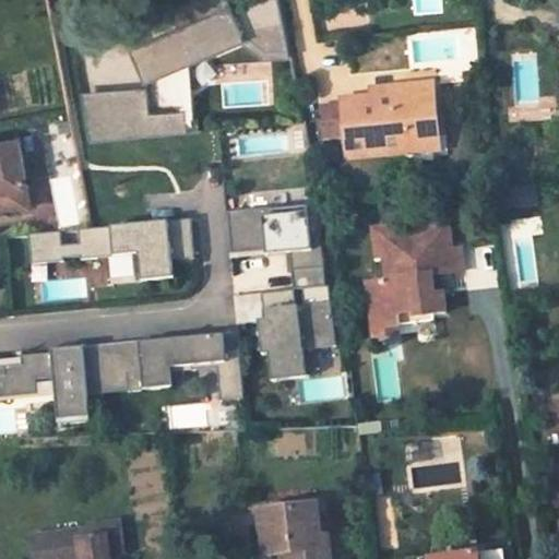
[(266,52),(288,50),(278,0),(187,0),(169,8),(179,27),(154,38),(156,62),(146,64),(146,74),(147,92),(83,97),(92,142),(189,132),(182,61),(244,35),(266,52)]
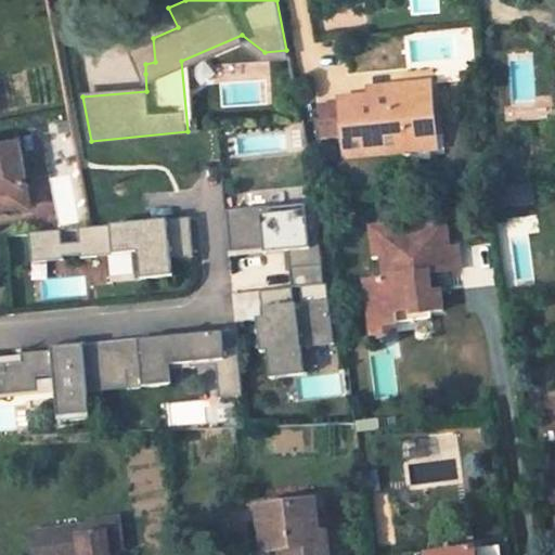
[(155,62),(153,38),(131,48),(143,75),(145,74),(145,64),(155,62)]
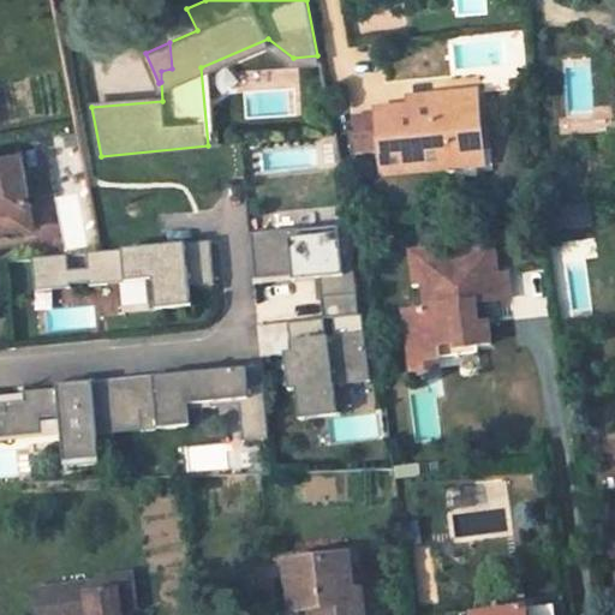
[(407,102),(375,106),(380,163),(448,157),(448,151),(478,149),(473,87),(439,89),(439,99),(407,102)]
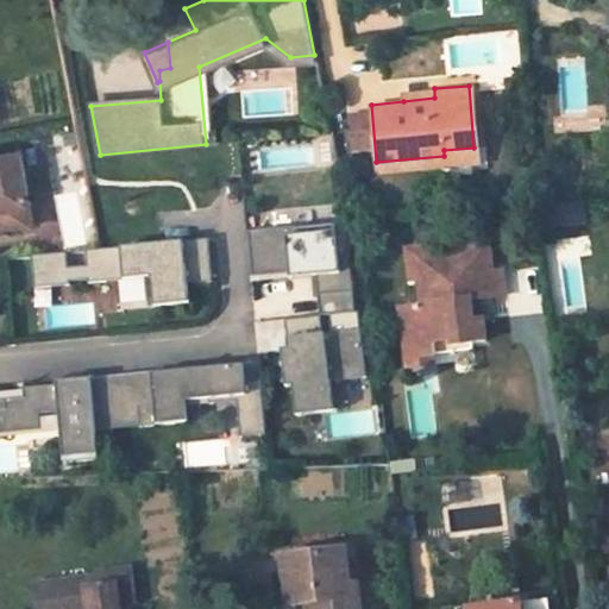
[(434,98),(434,88),(402,92),(403,101),(434,98)]
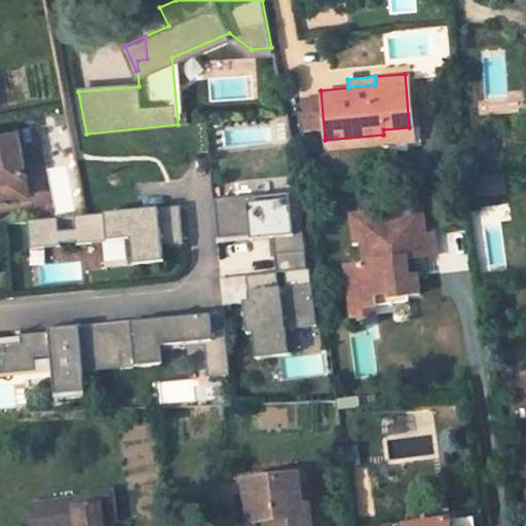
[(0,202),(30,197),(17,133),(0,135),(0,202)]
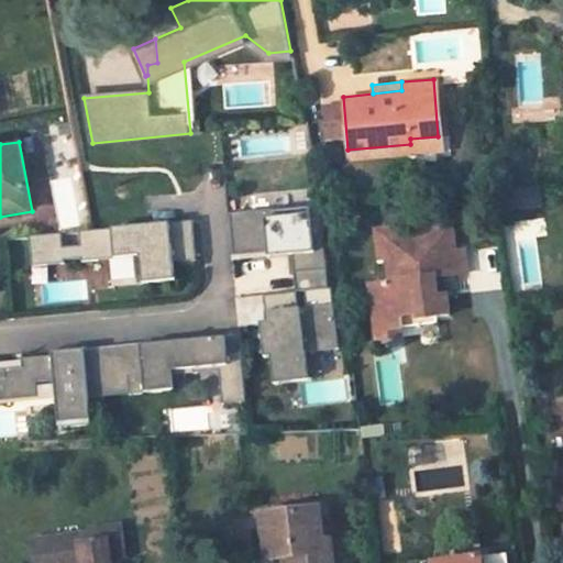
[(320,208),(229,217),(233,255),(293,250),(296,273),(327,271),(320,208)]
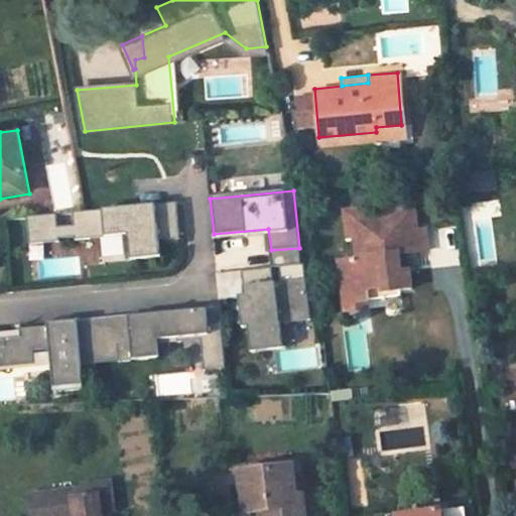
[(177,202),(79,212),(80,222),(58,224),(57,214),(28,217),(30,244),(59,241),(59,238),(76,237),(76,239),(125,235),(127,255),(104,257),(105,262),(162,256),(160,240),(180,238),(177,202)]
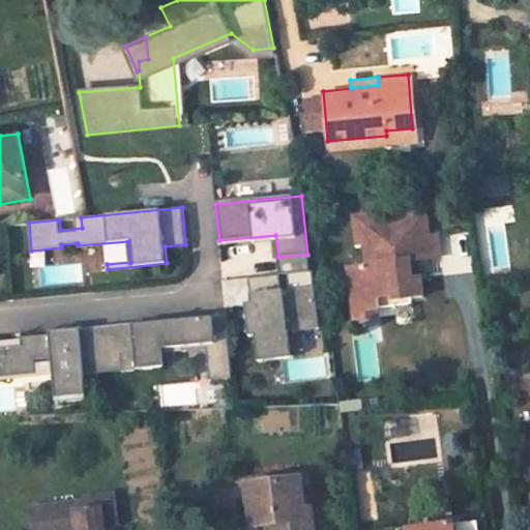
[(385,212),(353,216),(355,243),(362,242),(364,266),(350,268),(357,322),(378,319),(377,310),(412,305),(411,298),(420,297),(416,278),(410,278),(409,261),(438,258),(434,235),(429,235),(423,212),(385,215),(385,212)]
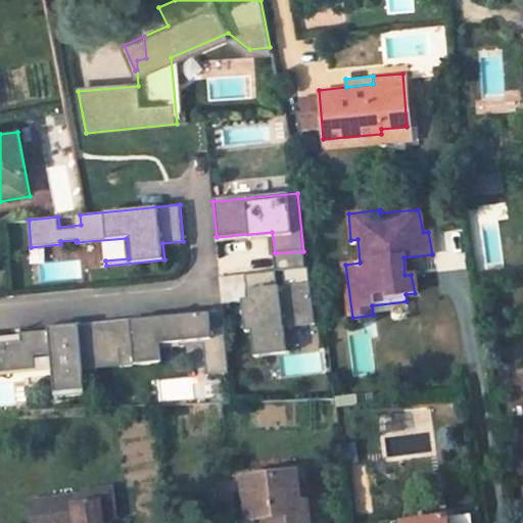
[(277,273),(221,279),(223,304),(243,302),(246,333),(253,333),(256,358),(288,353),(285,328),(316,325),(311,284),(278,287),(277,273)]
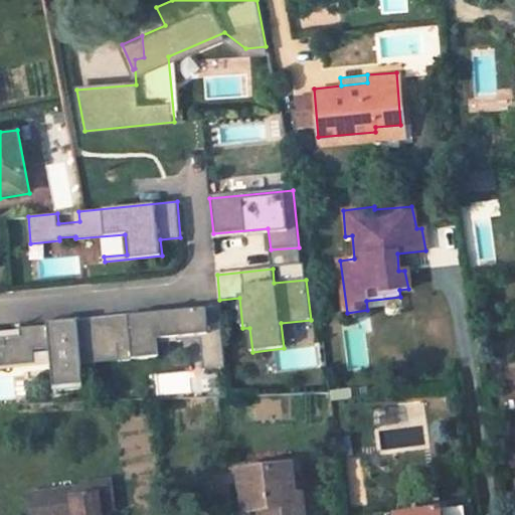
[(207,323),(206,308),(78,321),(81,364),(159,357),(158,343),(201,339),(205,369),(226,368),(221,323),(207,323)]
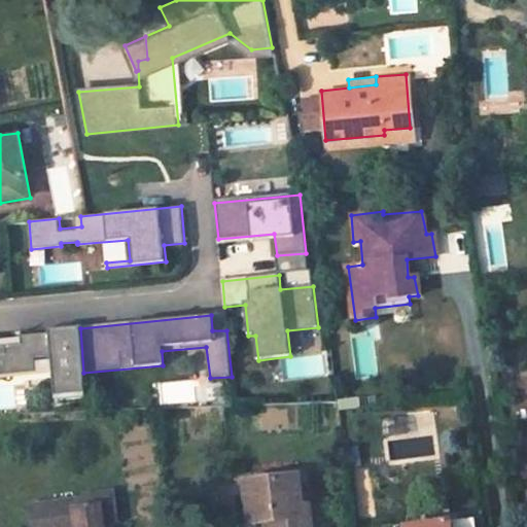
[(21,337),(0,339),(0,377),(54,373),(57,399),(86,396),(83,373),(80,328),(21,335),(21,337)]
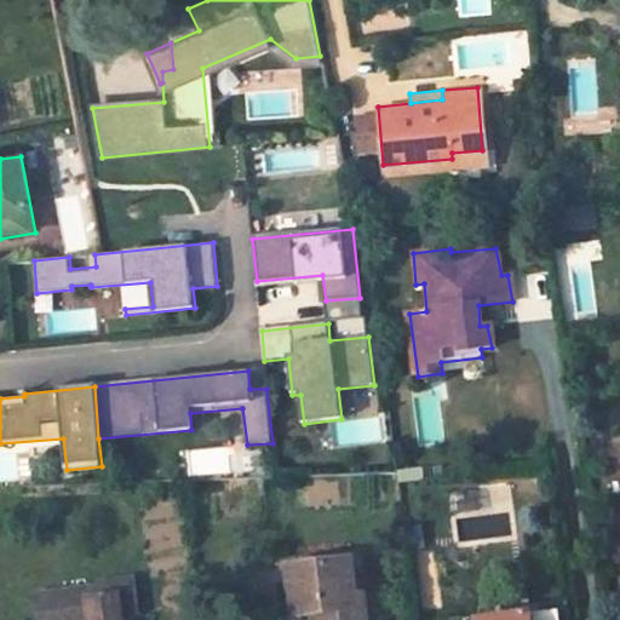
[(349,560),(286,567),(292,618),(316,615),(316,619),(363,619),(361,595),(354,595),(349,560)]
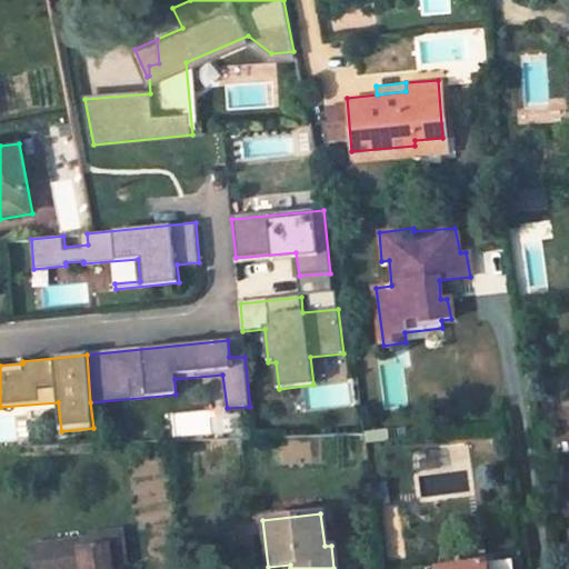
[(95,539),(32,546),(36,568),(109,568),(109,562),(123,561),(118,531),(93,533),(95,539)]
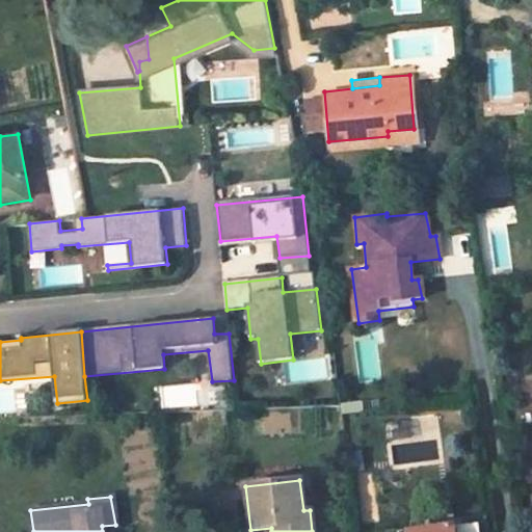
[(489,531),(487,516),(468,519),(469,529),(454,531),(453,528),(427,531),(489,531)]
